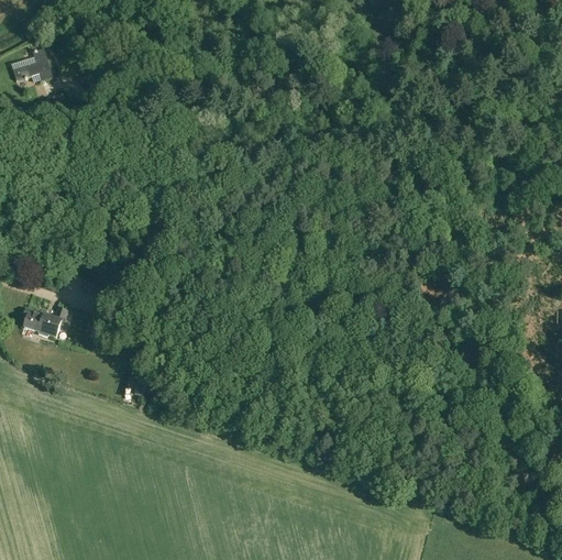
[(55,39),(48,43),(53,48),(58,45),(55,39)]
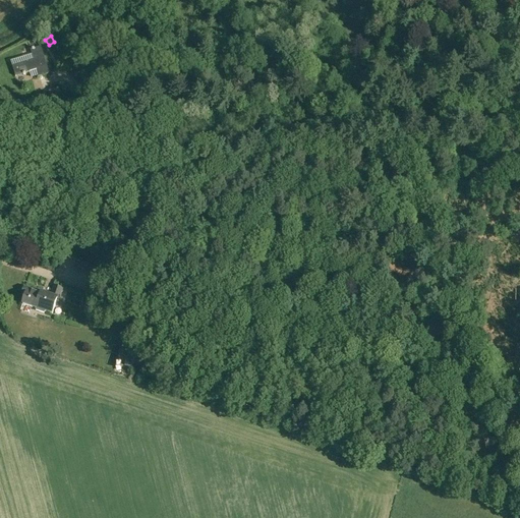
[(36,67),(38,74),(48,70),(40,44),(30,47),(33,57),(11,63),(14,73),(36,67)]
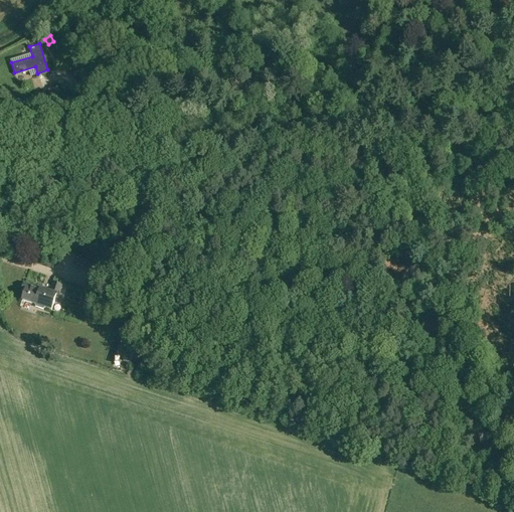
[(65,61),(72,67),(80,59),(74,52),(72,55),(67,50),(64,53),(68,57),(65,61)]
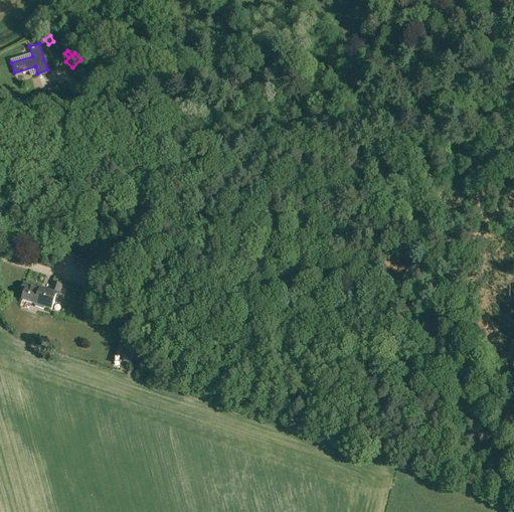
[(73,265),(91,270),(95,258),(77,251),(73,265)]
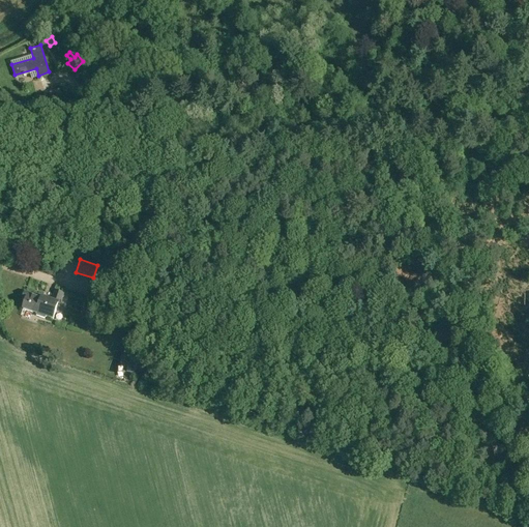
[(45,314),(52,317),(57,302),(58,302),(62,291),(54,289),(51,299),(24,290),(21,297),(25,298),(22,306),(36,312),(45,314)]
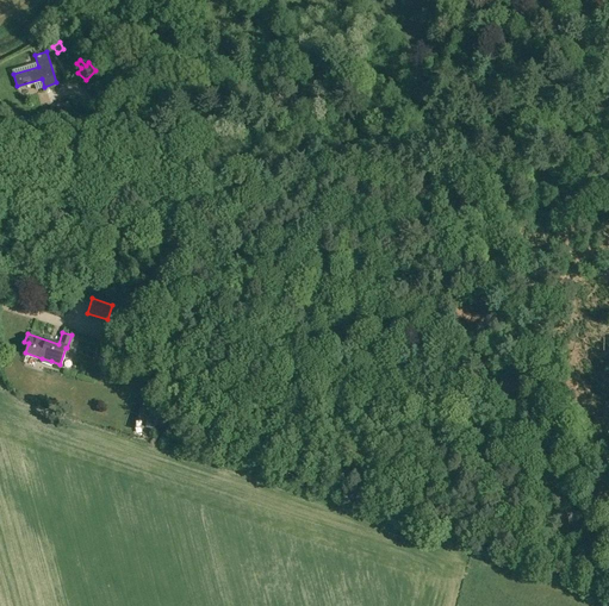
[(148,413),(144,425),(151,428),(155,416),(148,413)]
